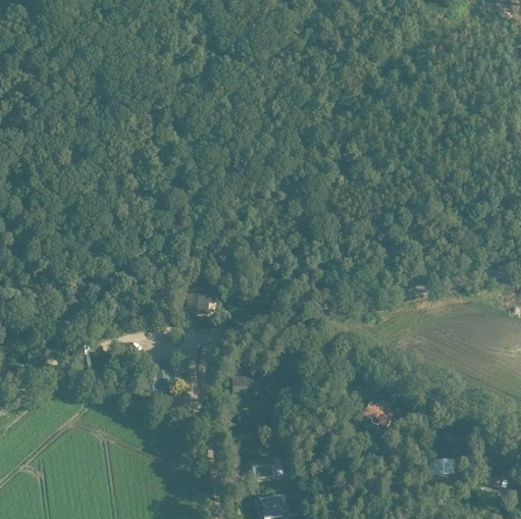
[(190,291),(190,295),(178,296),(181,313),(197,311),(197,313),(204,312),(204,310),(213,308),(211,292),(202,293),(201,290),(190,291)]
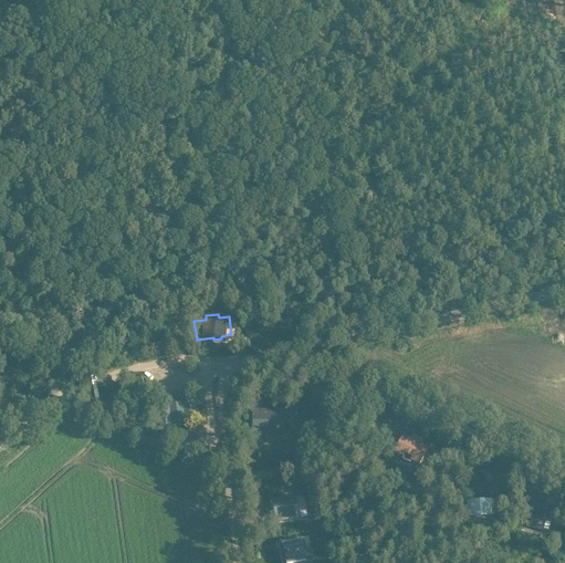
[(134,406),(134,396),(111,394),(110,404),(134,406)]
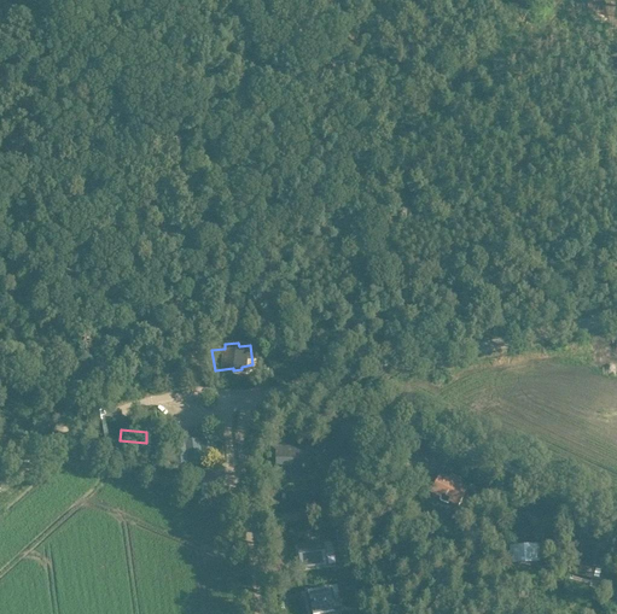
[(184,439),(172,440),(174,458),(186,456),(187,461),(202,458),(202,460),(214,457),(213,439),(199,442),(199,437),(184,438),(184,439)]
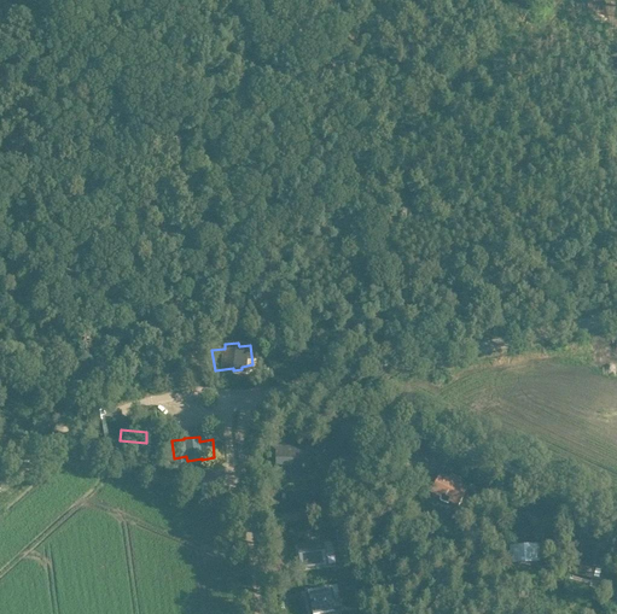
[(301,469),(309,469),(309,445),(274,445),(275,469),(284,469),(284,466),(301,466),(301,469)]
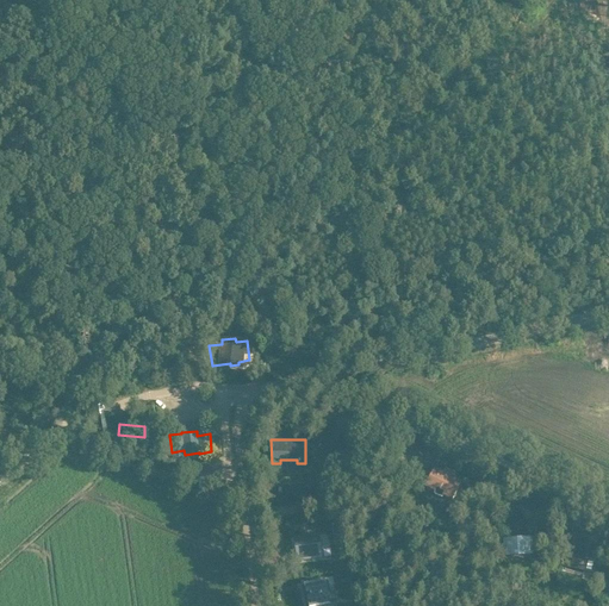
[(393,470),(408,478),(412,467),(398,460),(393,470)]
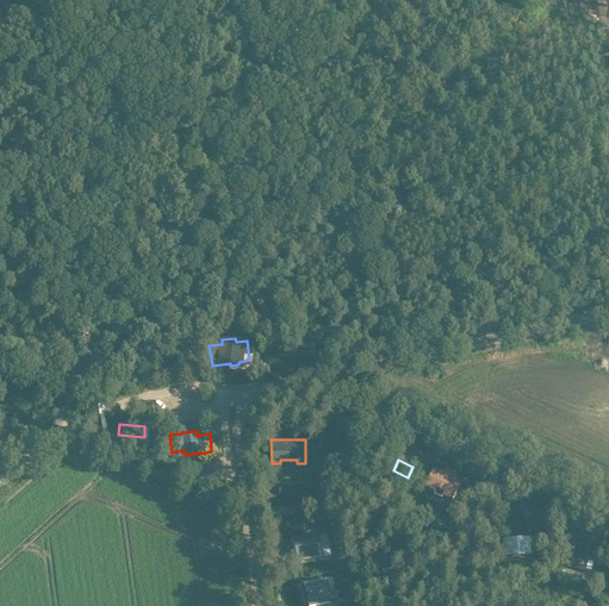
[(452,498),(460,481),(452,476),(454,472),(451,470),(449,473),(446,472),(447,469),(445,467),(442,473),(434,468),(426,485),(435,489),(436,486),(443,491),(442,493),(452,498)]
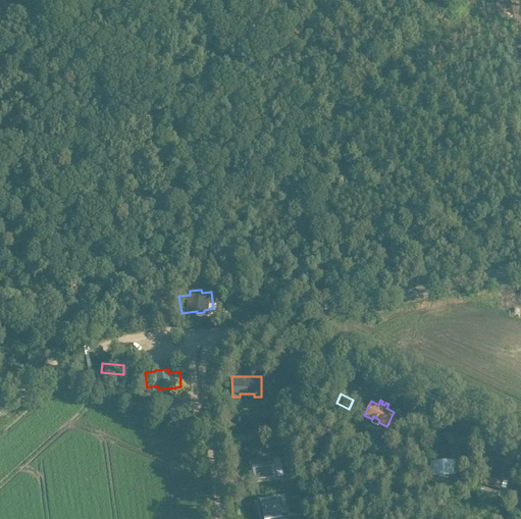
[(490,453),(483,481),(485,482),(498,485),(498,484),(499,485),(501,477),(508,478),(512,460),(506,459),(505,458),(499,457),(499,455),(490,453)]
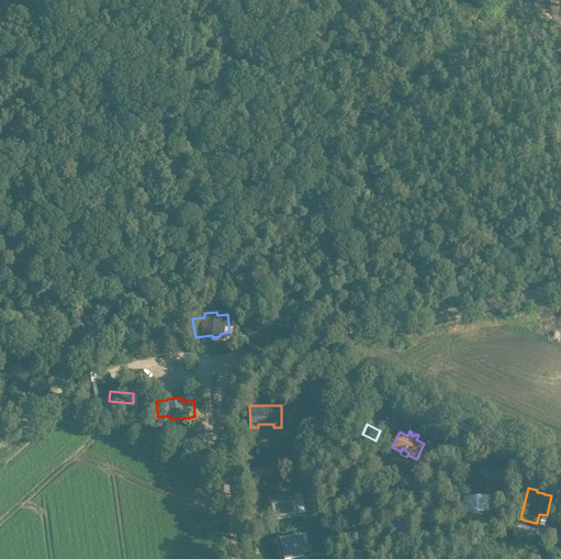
[(292,493),(273,495),(276,514),(294,512),(292,493)]
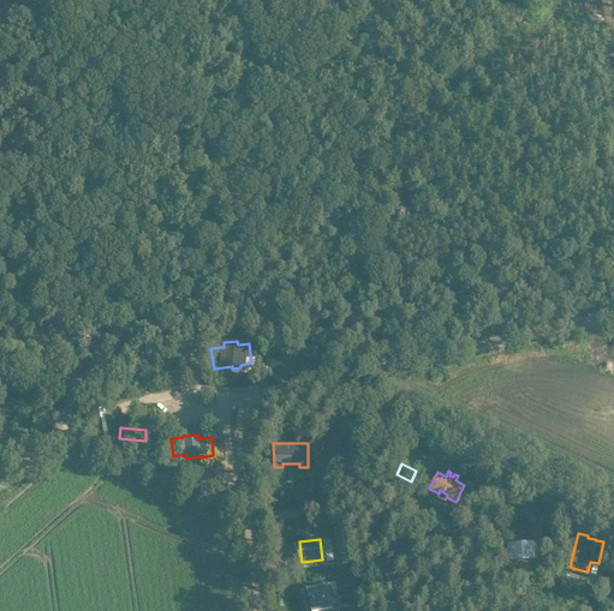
[(535,539),(506,540),(507,558),(536,557),(535,539)]
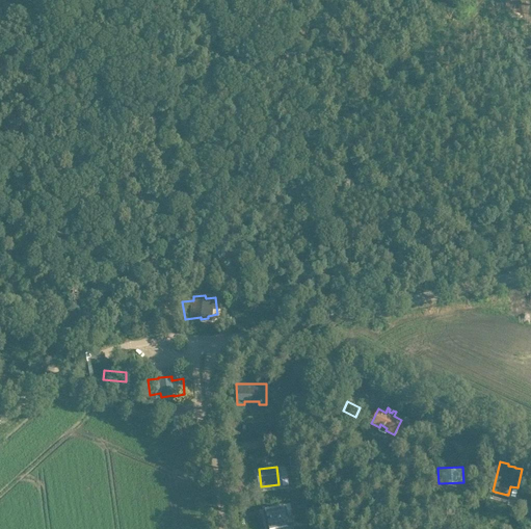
[(267,509),(264,509),(265,511),(267,510),(268,518),(267,519),(268,521),(269,521),(271,528),(268,528),(272,528),(275,528),(274,528),(290,528),(289,525),(285,505),(281,506),(267,509)]
